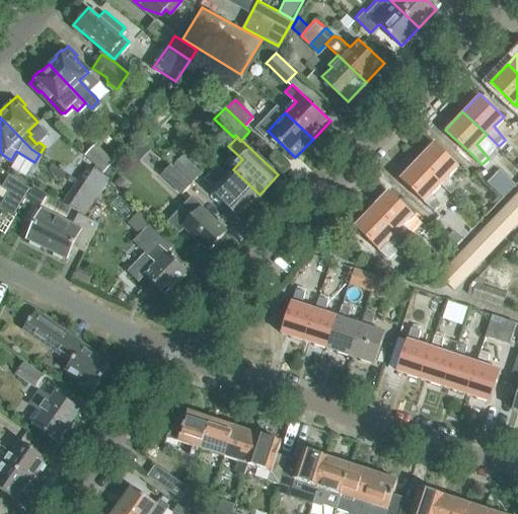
[(82,150),(99,168),(109,157),(93,140),(82,150)]
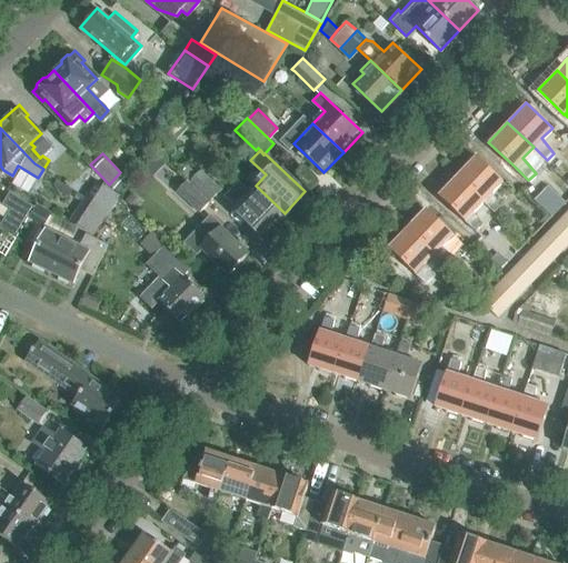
[(501,180),(476,154),(457,174),(484,200),(497,213),(504,205),(491,191),(501,180)]
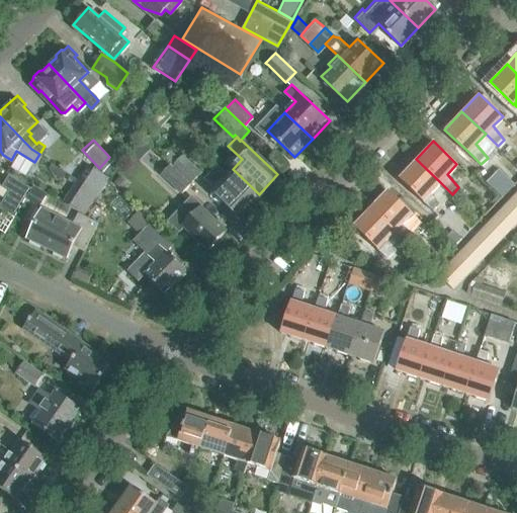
[(169,150),(163,155),(169,162),(175,156),(169,150)]
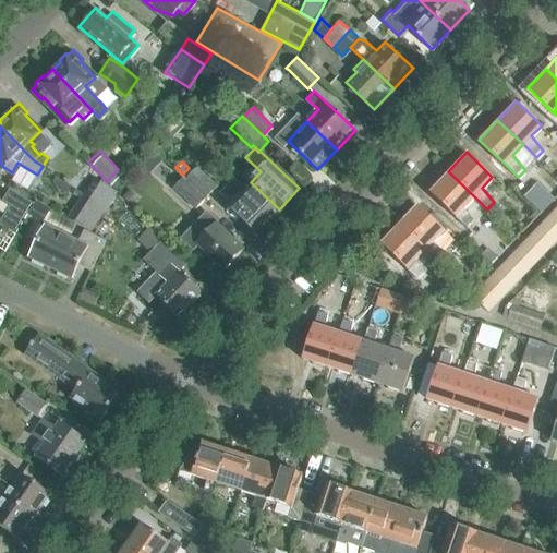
[(182,175),(205,195),(217,183),(194,163),(189,168),(182,175)]
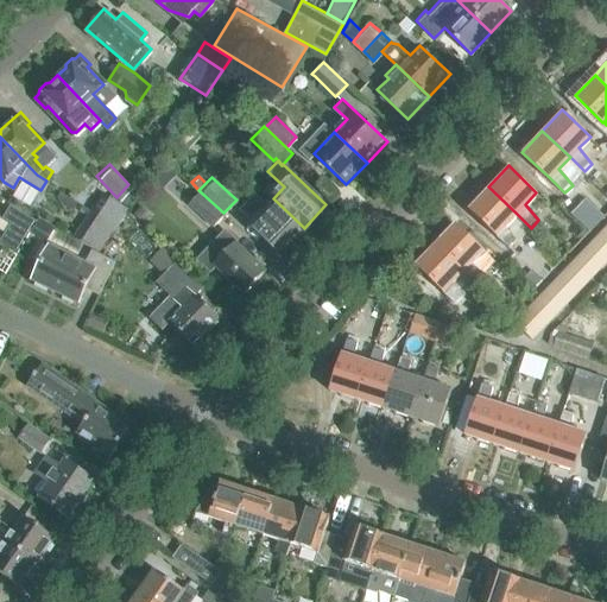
[(468,208),(497,234),(511,249),(518,241),(505,225),(517,214),(488,187),(468,208)]
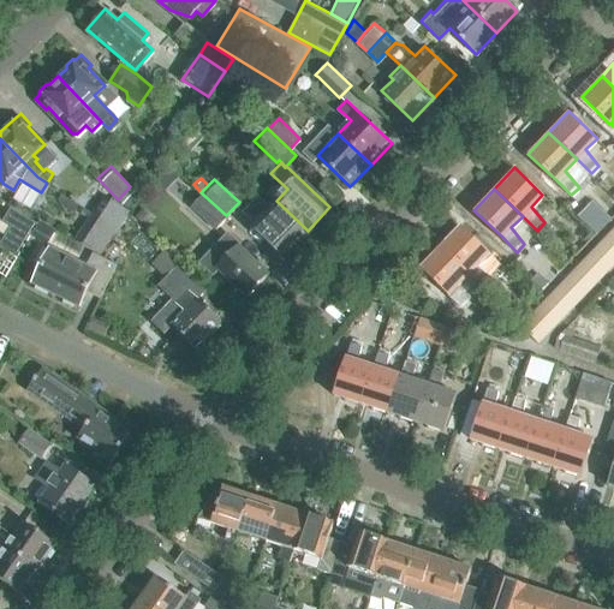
[(304,227),(276,201),(267,191),(256,202),(266,212),(254,224),(282,250),(304,227)]
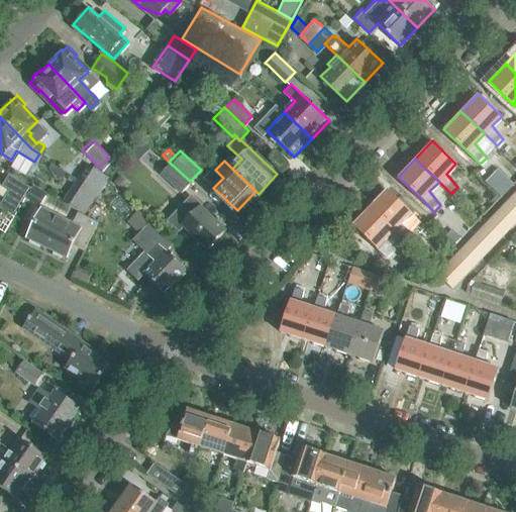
[(180,192),(190,181),(169,162),(159,172),(180,192)]
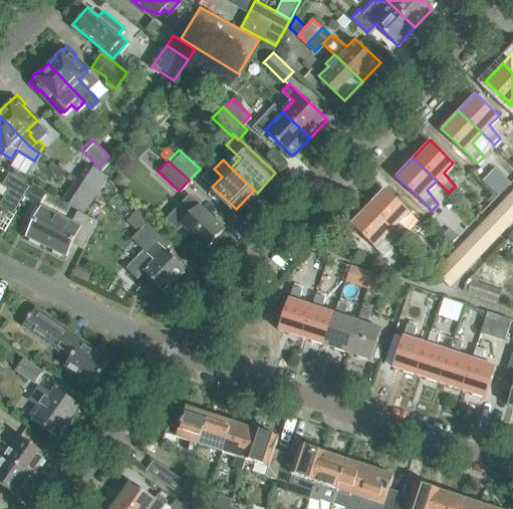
[(494,165),(481,178),(490,187),(497,193),(509,180),(494,165)]
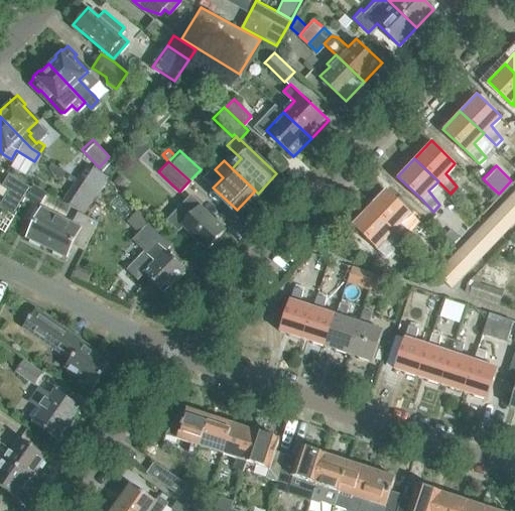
[(107,177),(91,166),(82,179),(99,189),(107,177)]
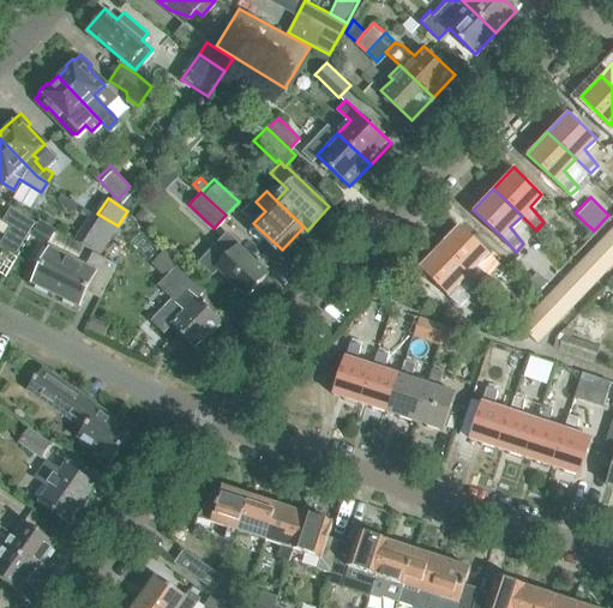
[(139,204),(132,212),(138,220),(146,211),(139,204)]
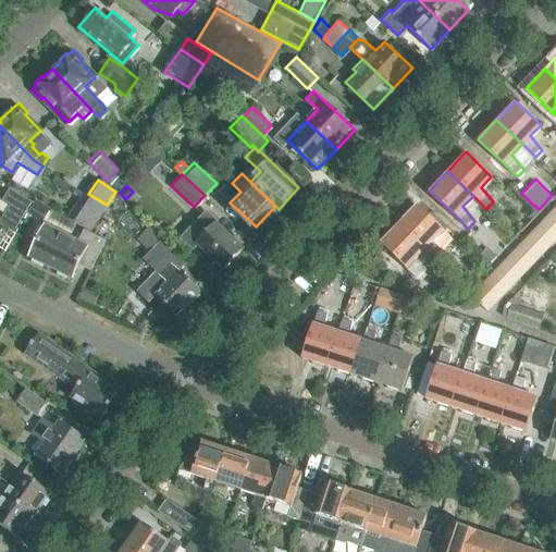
[(9,201),(0,215),(0,221),(14,230),(32,200),(8,186),(1,197),(9,201)]
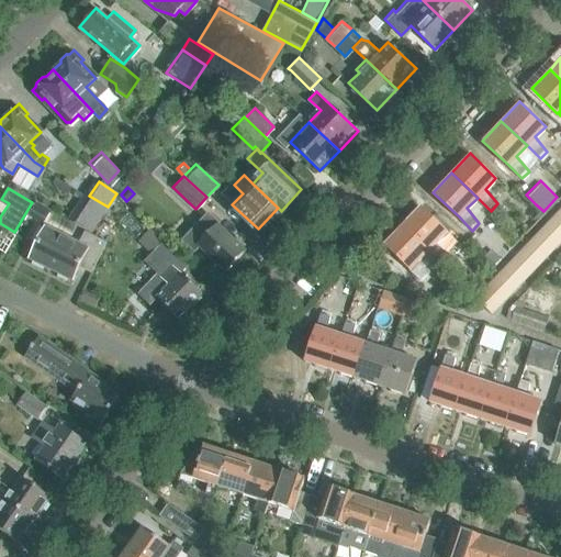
[(91,232),(108,207),(89,196),(82,207),(78,204),(69,220),(91,232)]
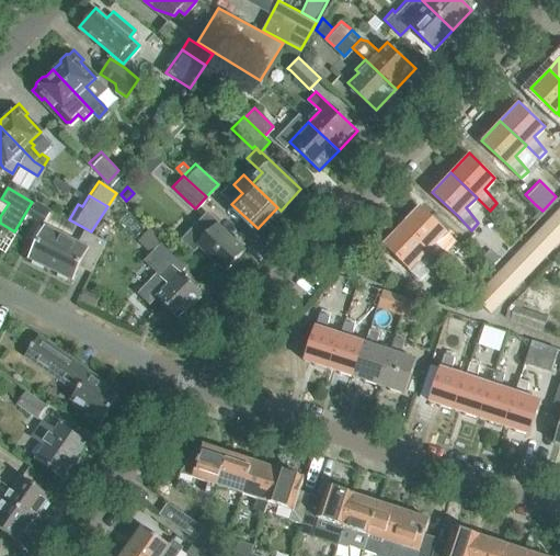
[(29,212),(43,220),(49,208),(35,201),(29,212)]
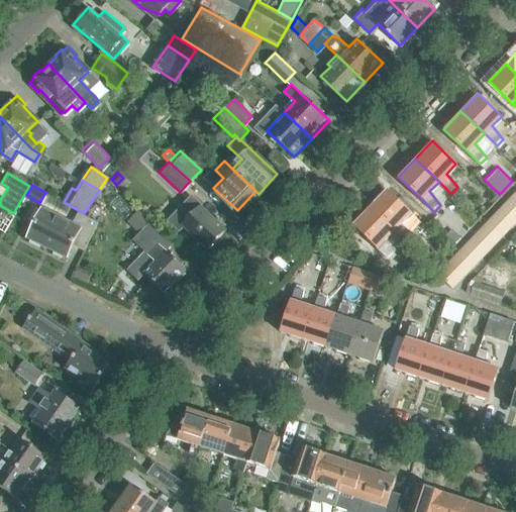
[(418,218),(410,211),(387,188),(370,206),(393,229),(403,238),(406,241),(412,234),(408,229),(418,218)]
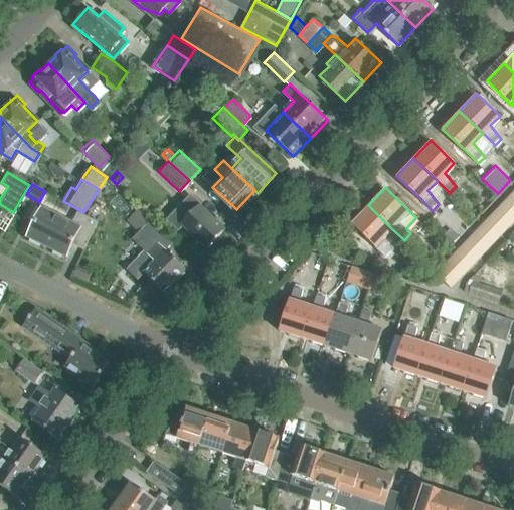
[(513,188),(436,271),(450,285),(513,217),(513,188)]
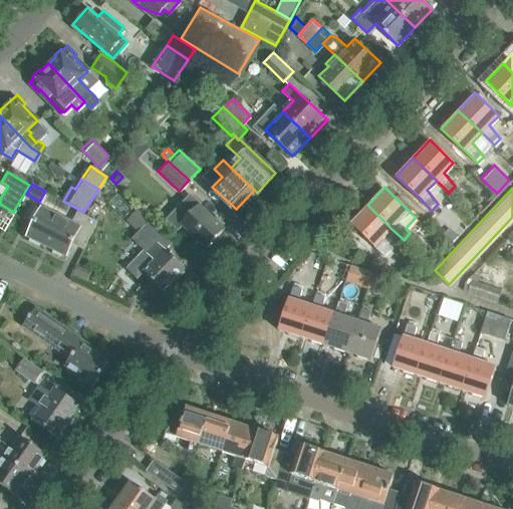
[(167,217),(178,228),(182,223),(206,246),(223,228),(199,204),(201,203),(191,193),(167,217)]
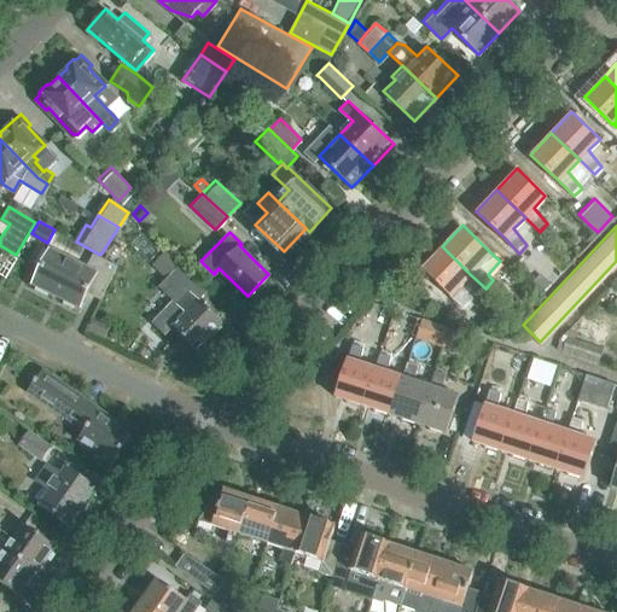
[(102,291),(116,263),(103,256),(95,269),(48,245),(31,280),(79,306),(88,285),(102,291)]
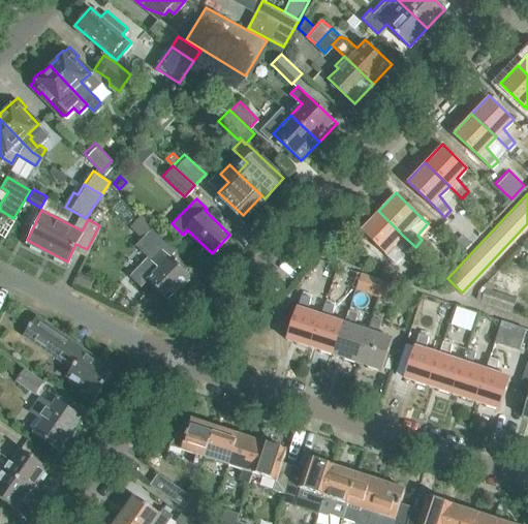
[(412,244),(402,235),(378,211),(361,229),(384,253),(398,266),(404,258),(402,255),(412,244)]
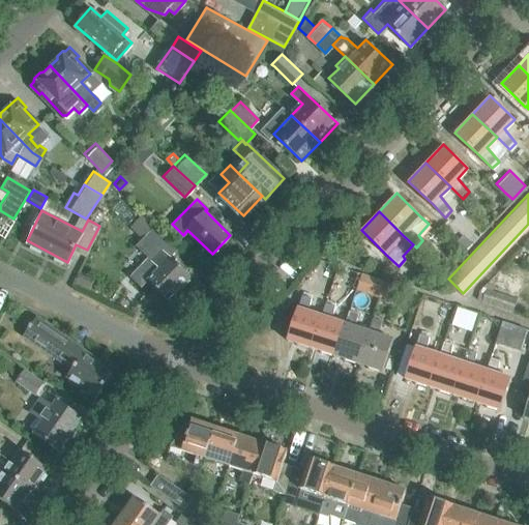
[(137,228),(151,241),(160,232),(146,219),(137,228)]
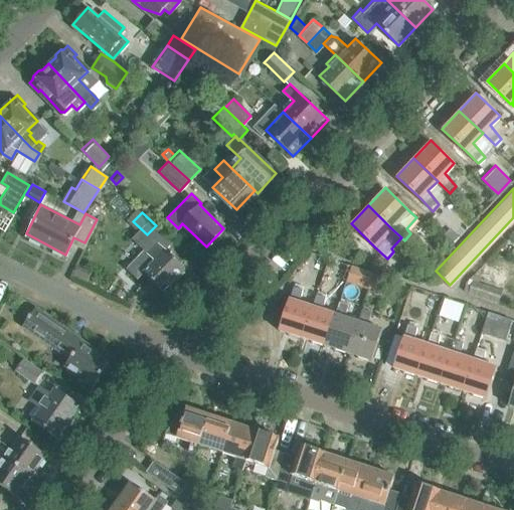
[(449,226),(444,232),(453,240),(458,234),(449,226)]
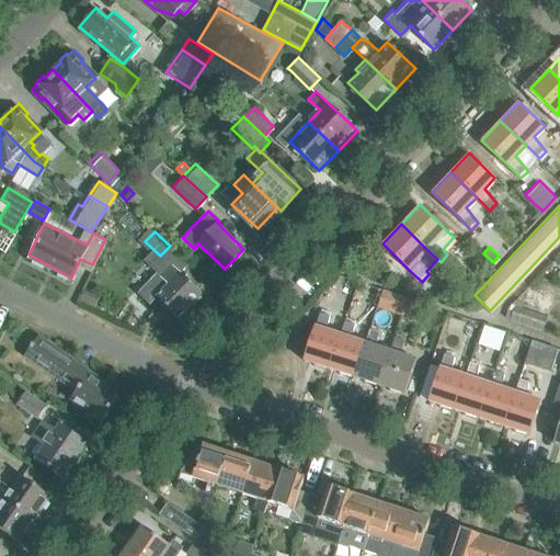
[(168,282),(156,295),(176,315),(201,290),(171,261),(159,274),(168,282)]
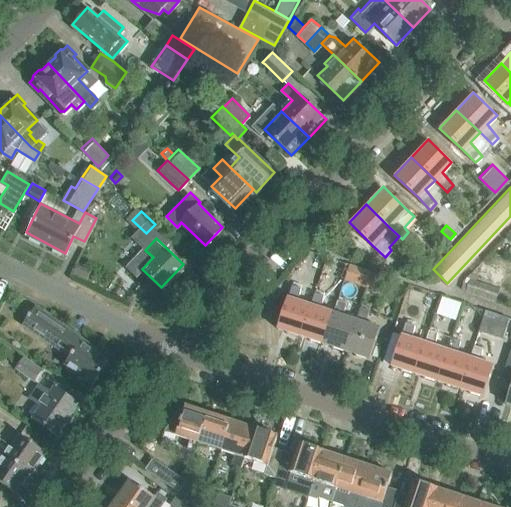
[(307,262),(301,256),(290,267),(297,273),(307,262)]
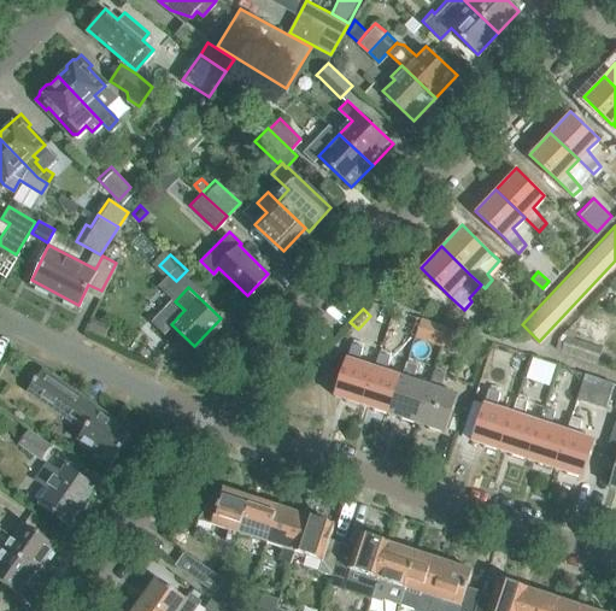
[(467,333),(449,327),(443,345),(461,351),(467,333)]
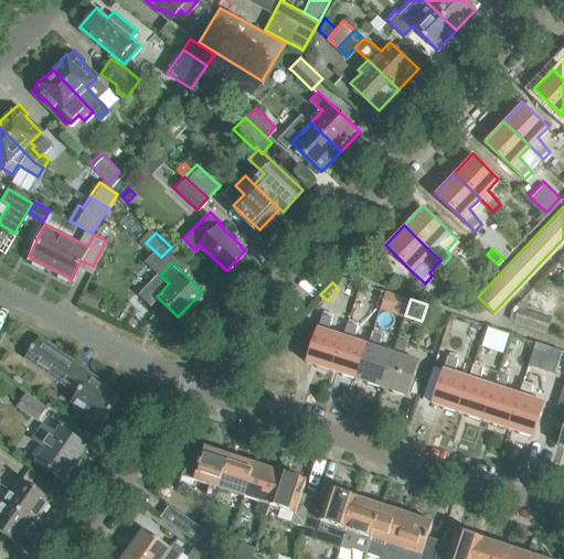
[(514,304),(510,316),(542,328),(546,315),(514,304)]
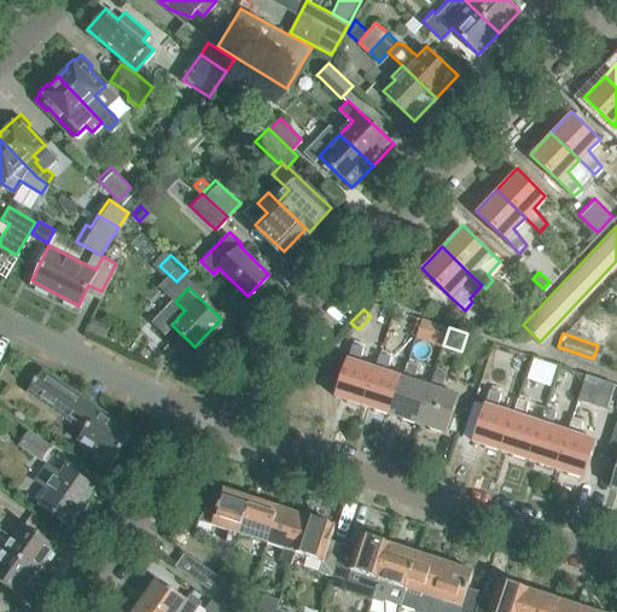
[(333,394),(362,403),(376,366),(380,350),(362,345),(364,339),(353,336),(333,394)]
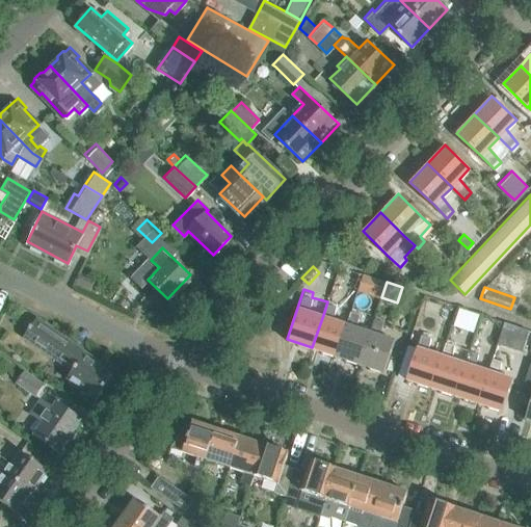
[(328,297),(327,301),(323,315),(312,347),(336,356),(346,323),(334,318),(337,300),(328,297)]
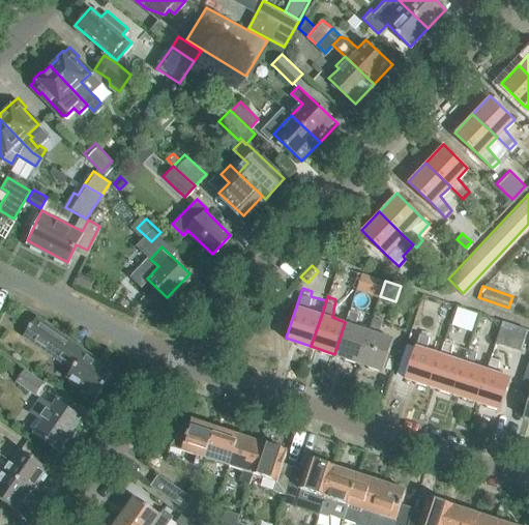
[(351,304),(345,322),(334,354),(357,362),(369,329),(356,325),(359,308),(351,304)]
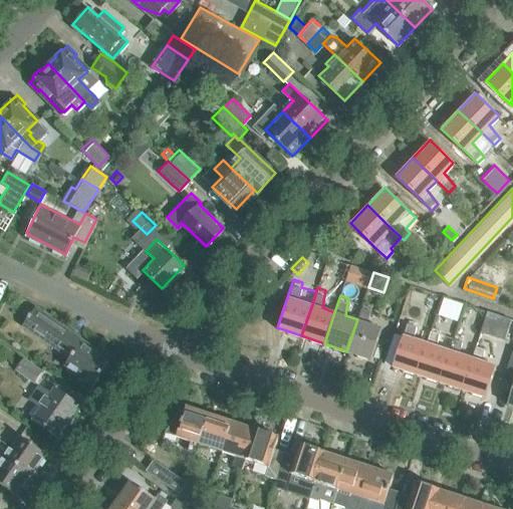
[(357,319),(346,351),(370,359),(381,327),(368,323),(371,305),(362,303),(357,319)]
